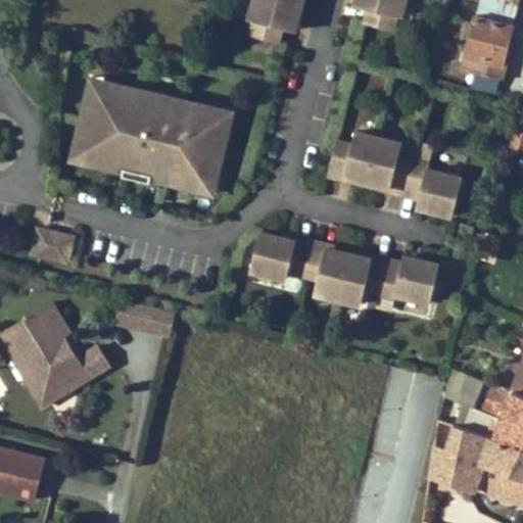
[(255,0),(251,19),(254,19),(250,35),(280,42),(284,27),(296,30),(303,0),(255,0)]
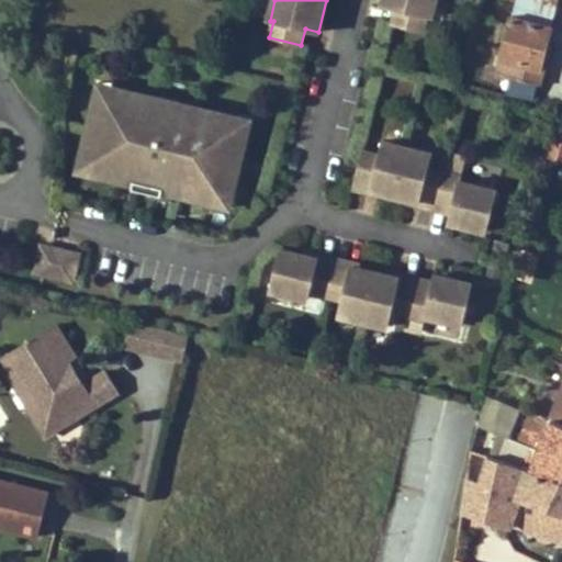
[(383,0),(382,4),(395,8),(392,24),(423,32),(427,15),(431,17),(435,0),(383,0)]
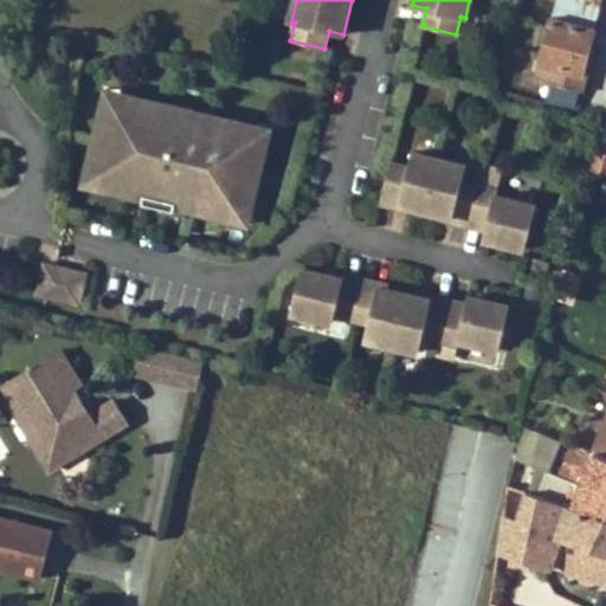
[(558,0),(536,78),(584,92),(590,71),(582,70),(588,53),(603,0),(558,0)]
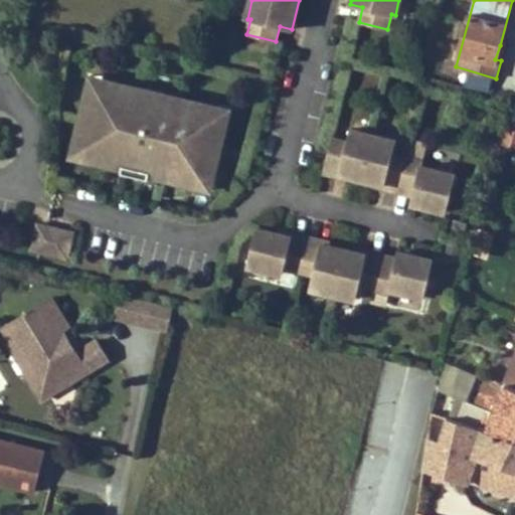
[(500,45),(495,59),(501,60),(505,46),(500,45)]
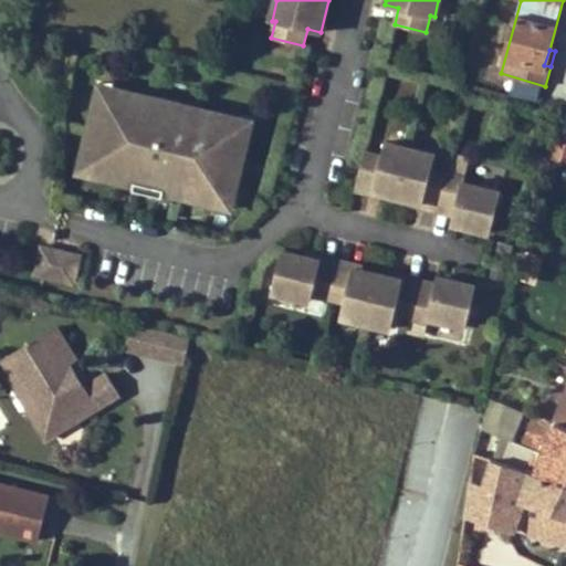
[(112,102),(102,98),(86,160),(96,163),(94,173),(124,180),(126,174),(137,177),(135,186),(165,194),(166,190),(218,202),(220,191),(231,195),(247,133),(236,130),(238,121),(168,103),(167,108),(157,106),(159,101),(114,91),(112,102)]
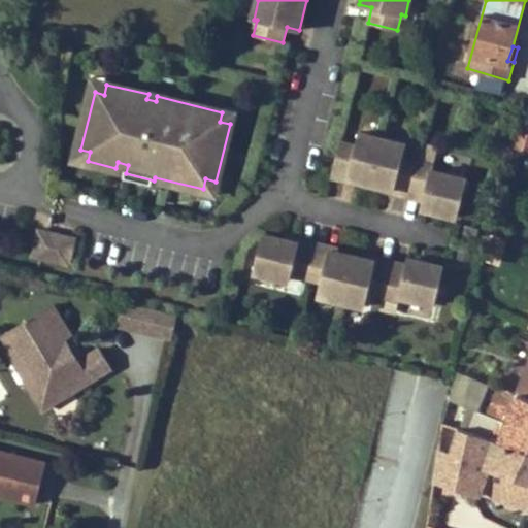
[(527,119),(525,118),(514,145),(527,152),(527,119)]
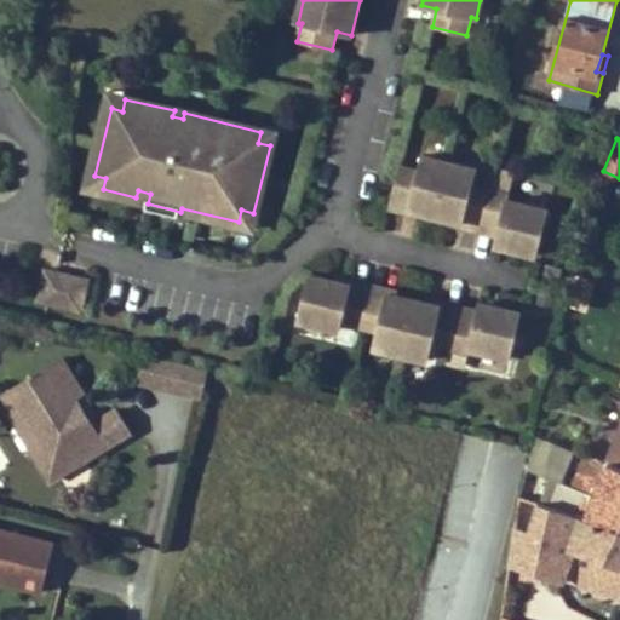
[(419,171),(401,165),(389,210),(407,214),(409,207),(461,222),(463,218),(498,227),(494,244),(535,254),(547,208),(506,197),(507,191),(472,183),(476,168),(424,154),(419,171)]
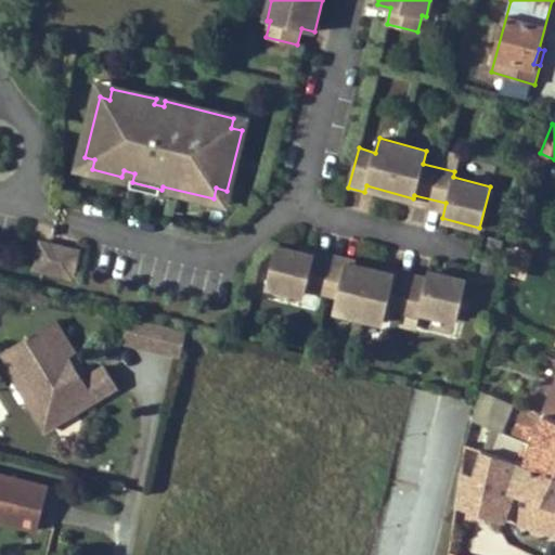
[(0,234),(0,270),(14,275),(24,242),(0,234)]
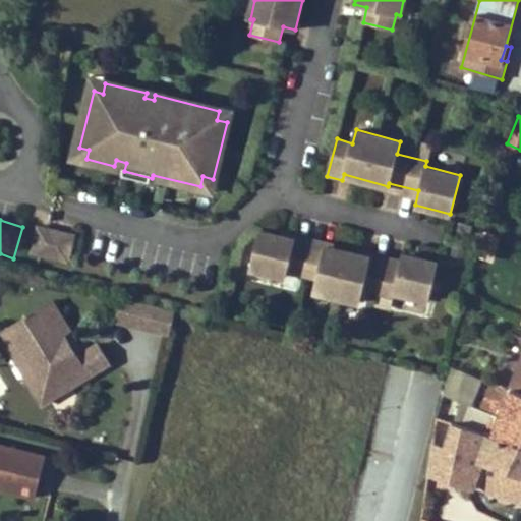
[(69,262),(76,236),(42,228),(36,253),(69,262)]
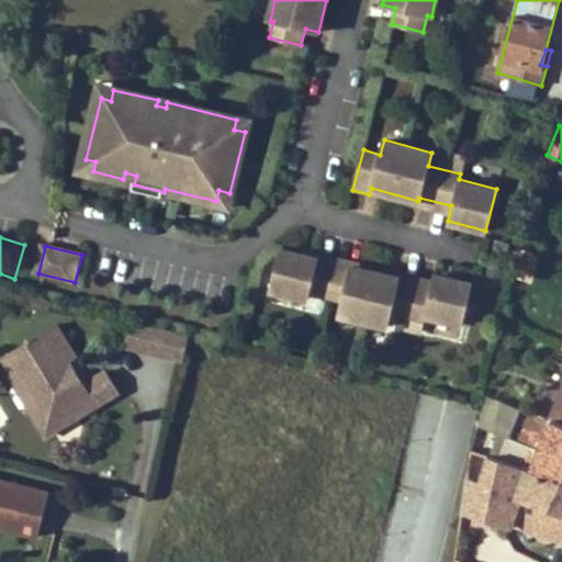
[(319,257),(282,248),(272,290),(310,299),(311,292),(343,300),(339,314),(388,325),(391,312),(424,319),(425,315),(463,324),(473,283),(434,273),(431,287),(398,280),(400,277),(351,266),(350,268),(318,260),(319,257)]
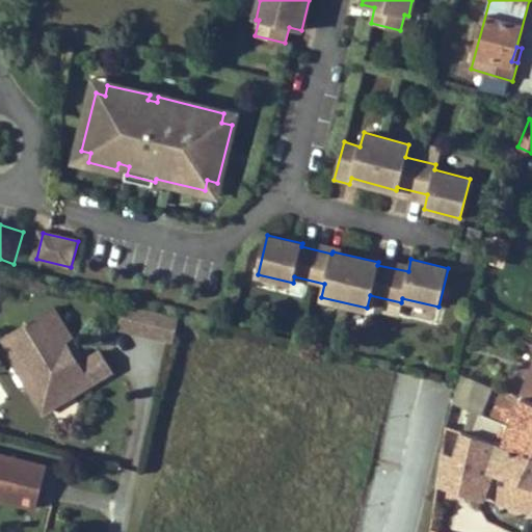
[(182,319),(130,307),(125,328),(176,342),(182,319)]
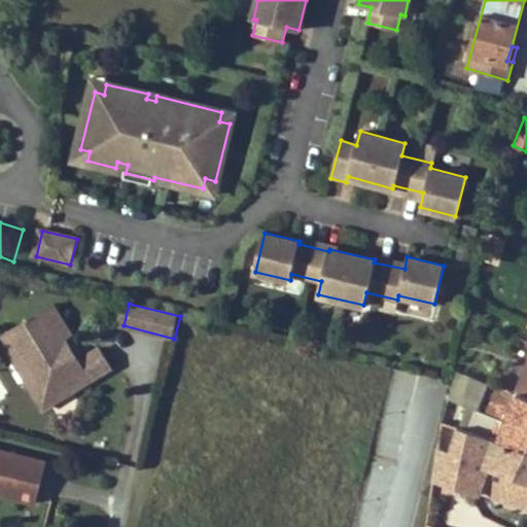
[(76,361),(71,364),(58,342),(62,339),(68,335),(50,306),(0,337),(0,343),(8,356),(18,358),(33,382),(30,392),(41,410),(108,369),(97,349),(76,361)]
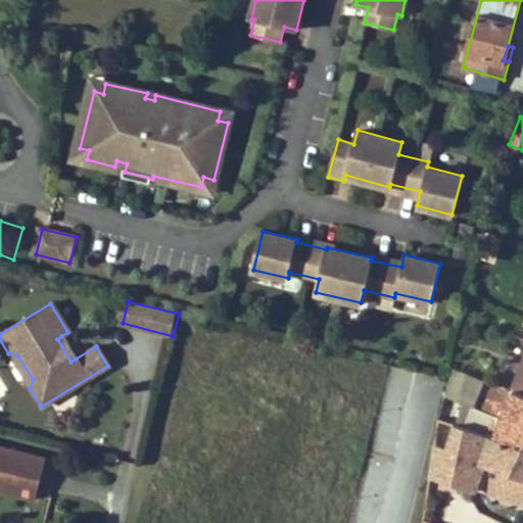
[(57,339),(70,362),(76,359),(61,336),(57,339)]
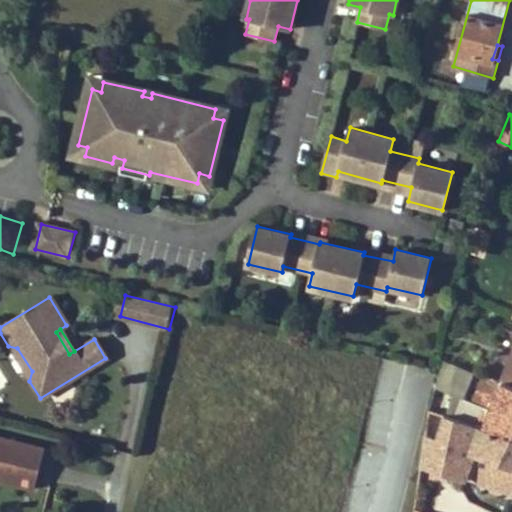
[(17,348),(8,346),(29,381),(32,371),(17,348)]
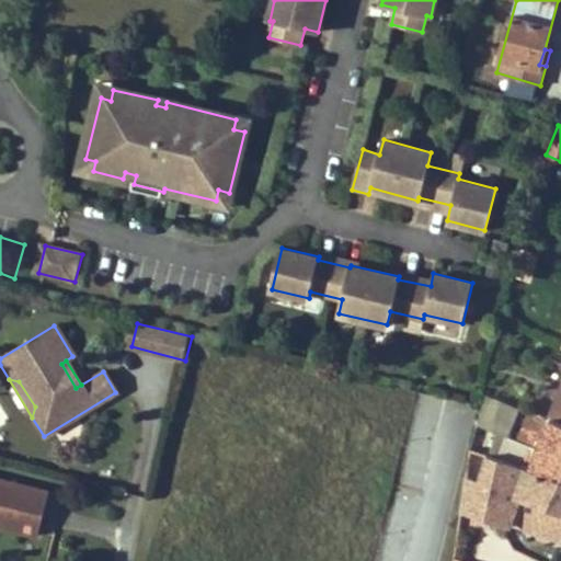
[(560,421),(560,389),(550,416),(560,421)]
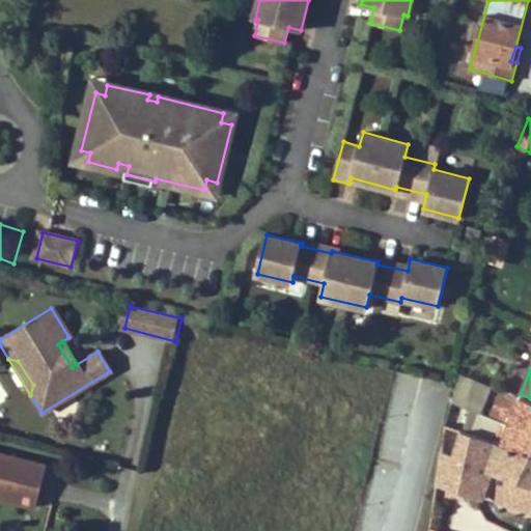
[(453,398),(478,411),(490,386),(465,373),(453,398)]
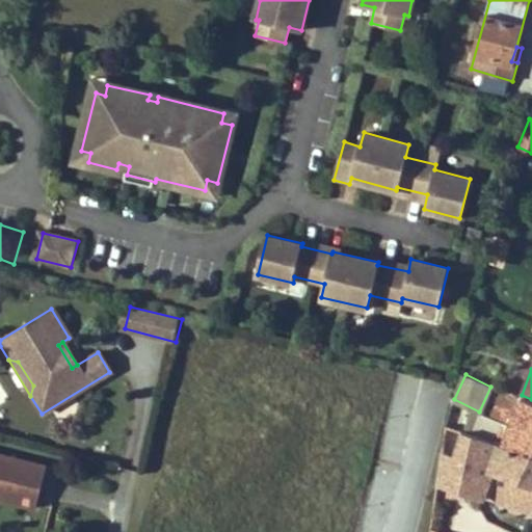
[(503,422),(495,443),(531,454),(531,402),(506,392),(494,419),(503,422)]
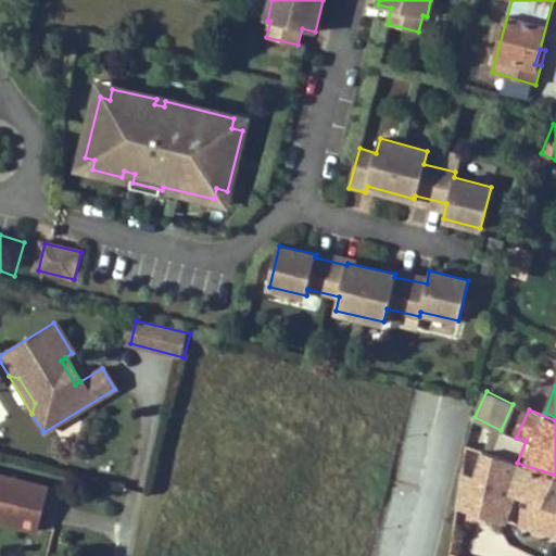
[(555,475),(517,463),(468,445),(458,504),(555,535),(555,475)]
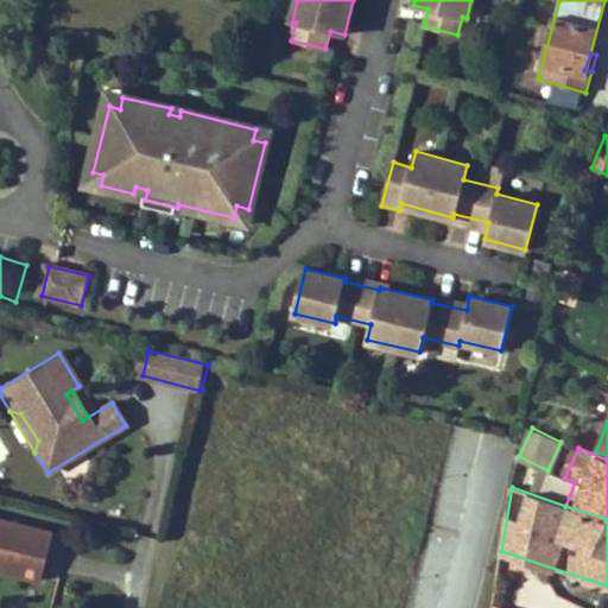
[(0,575),(40,586),(50,545),(13,536),(16,527),(0,523),(0,575)]
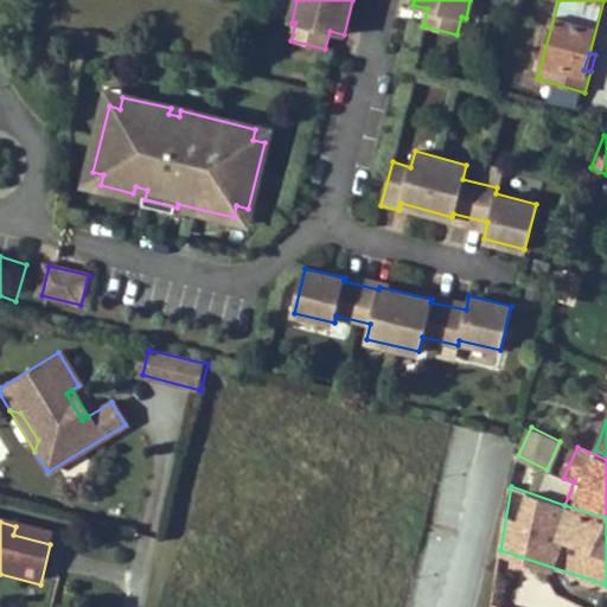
[(51,536),(16,526),(13,535),(50,544),(51,536)]
